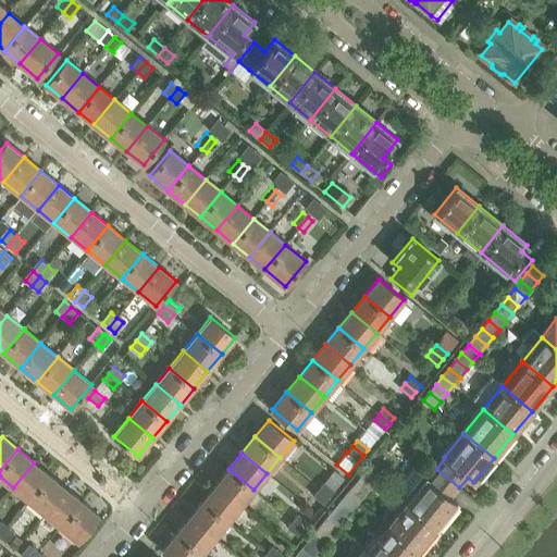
[(49,475),(34,462),(13,487),(29,500),(49,475)]
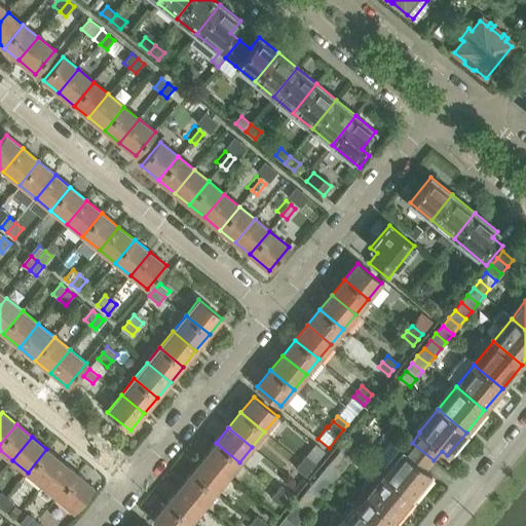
[(216,443),(204,456),(228,476),(239,462),(216,443)]
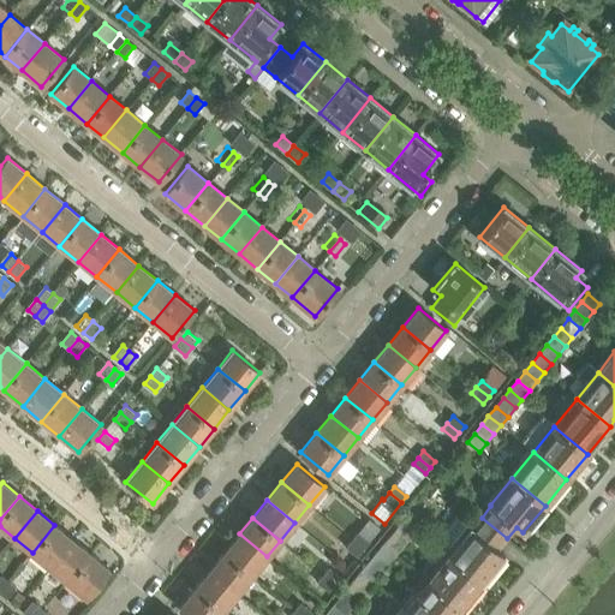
[(405,518),(399,526),(411,536),(417,527),(405,518)]
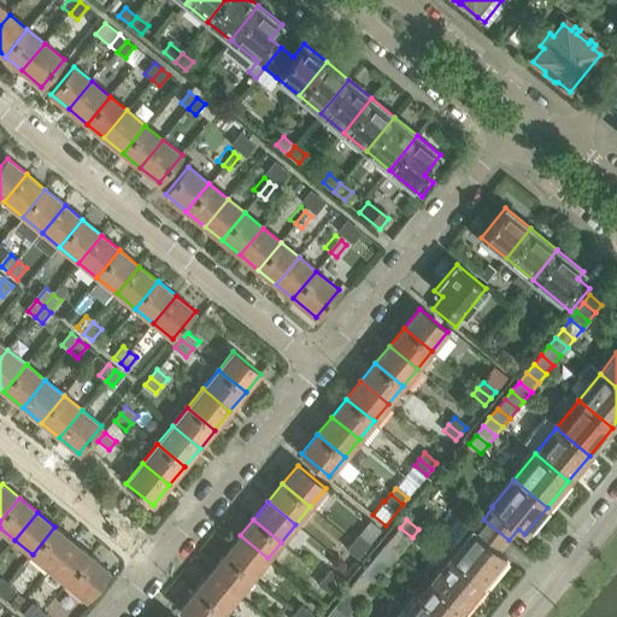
[(472,530),(451,556),(485,583),(506,557),(499,552),(509,540),(483,519),(474,530),(472,530)]
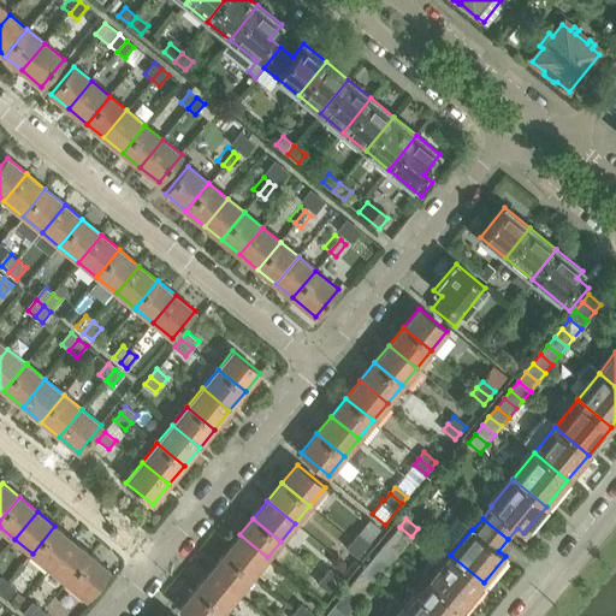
[(363,526),(357,534),(356,534),(351,540),(363,550),(368,544),(380,529),(369,521),(365,526),(363,526)]
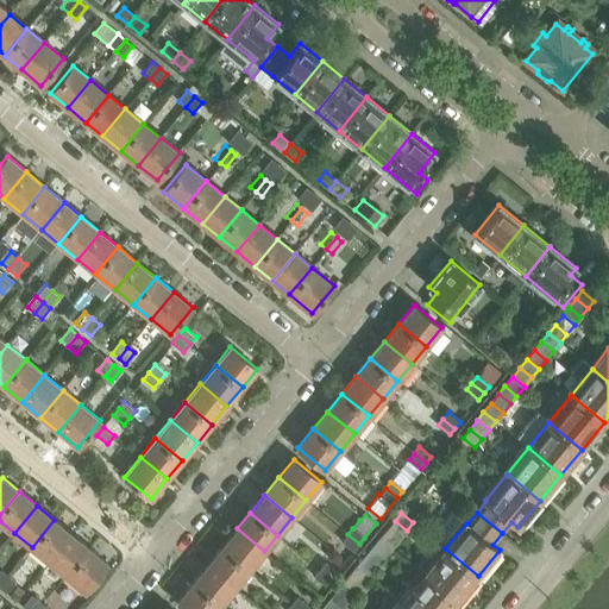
[(71,534),(54,520),(32,547),(49,562),(71,534)]
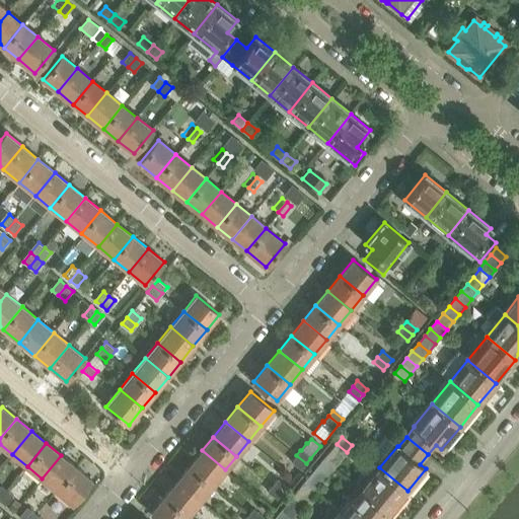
[(337,444),(329,451),(341,460),(347,452),(337,444)]
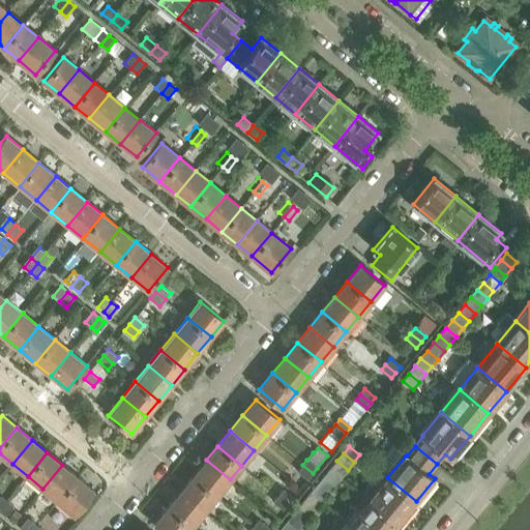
[(206,460),(193,476),(216,496),(230,479),(206,460)]
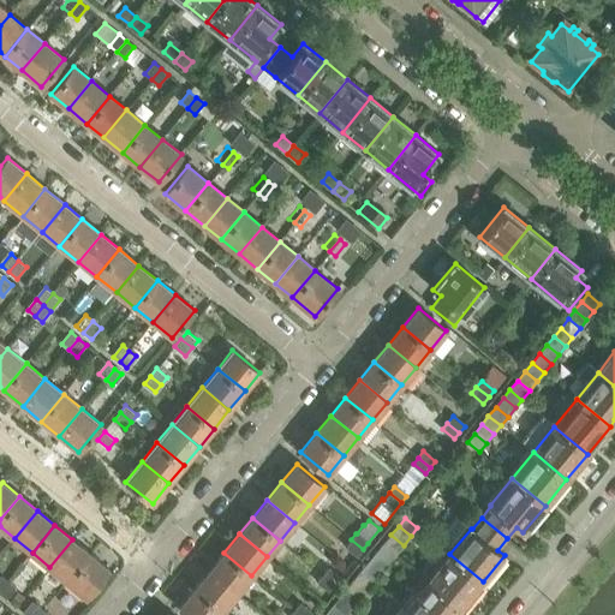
[(390,535),(383,544),(395,554),(404,545),(390,535)]
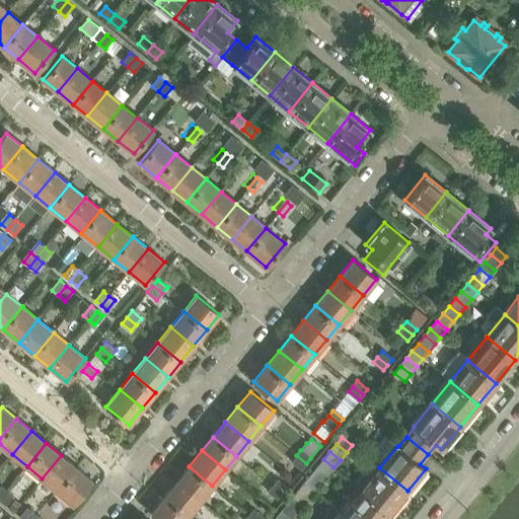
[(76,467),(61,455),(42,478),(57,491),(76,467)]
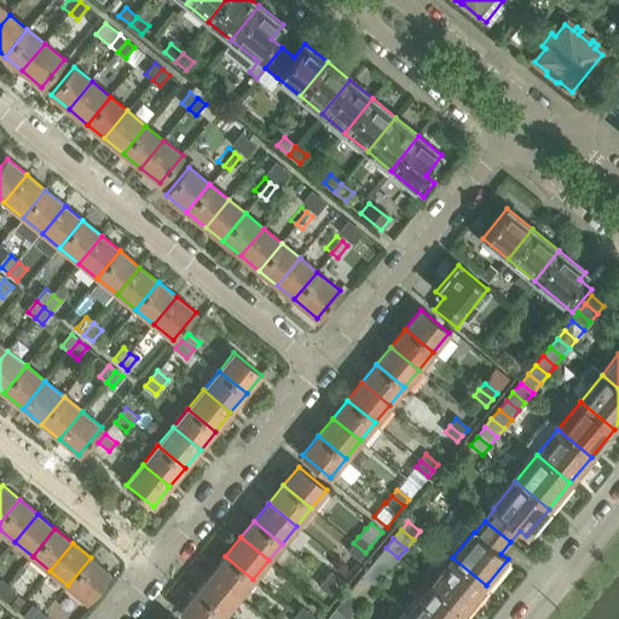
[(365,553),(353,543),(348,549),(360,559),(365,553)]
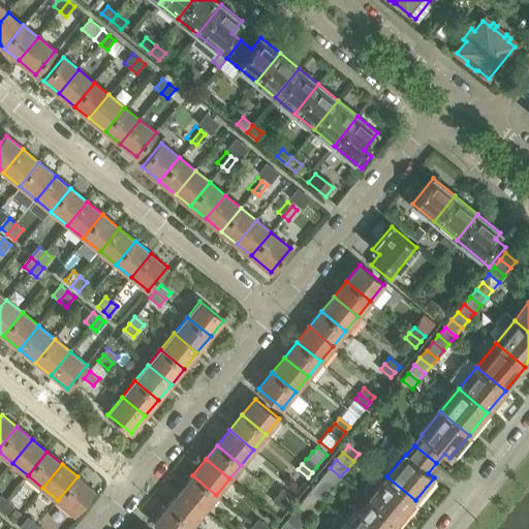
[(340,476),(330,468),(323,475),(335,484),(340,476)]
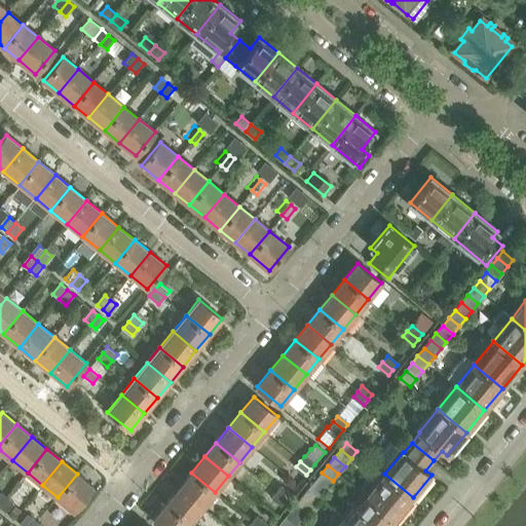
[(191,473),(179,488),(202,508),(215,492),(191,473)]
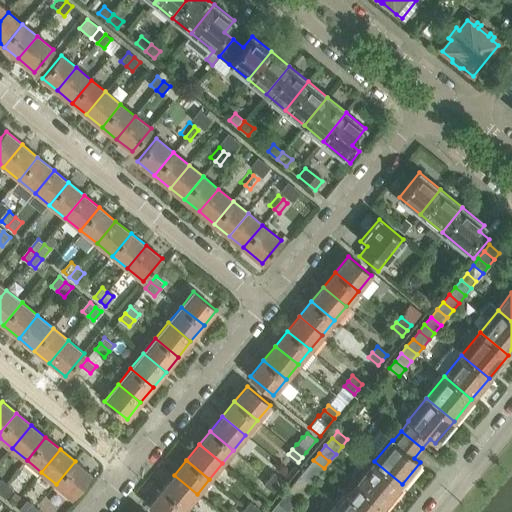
[(324,468),(313,460),(307,467),(317,476),(324,468)]
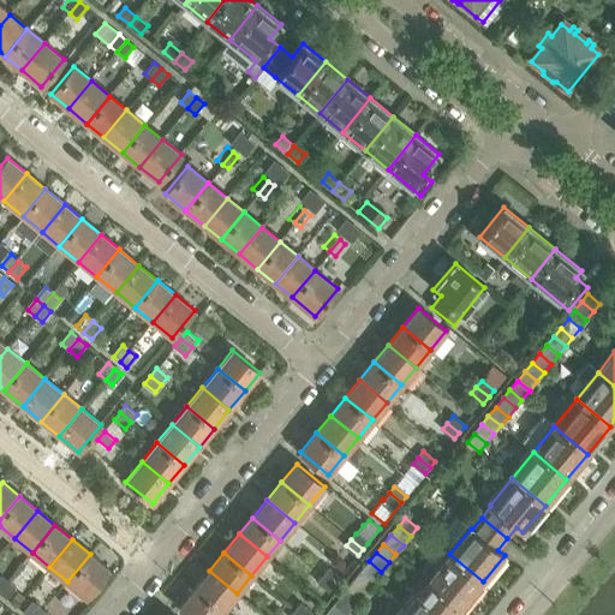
[(108,569),(90,554),(67,581),(85,596),(108,569)]
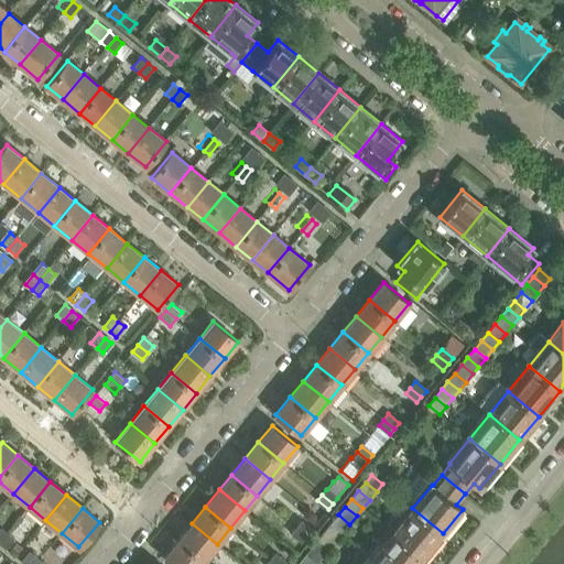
[(443,533),(412,508),(392,532),(423,557),(443,533)]
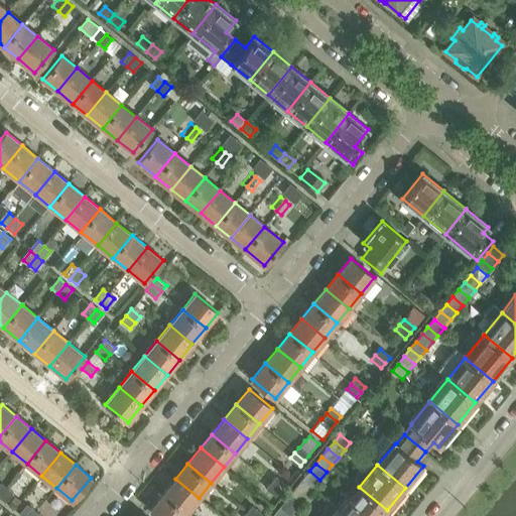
[(319,480),(309,471),(303,479),(313,487),(319,480)]
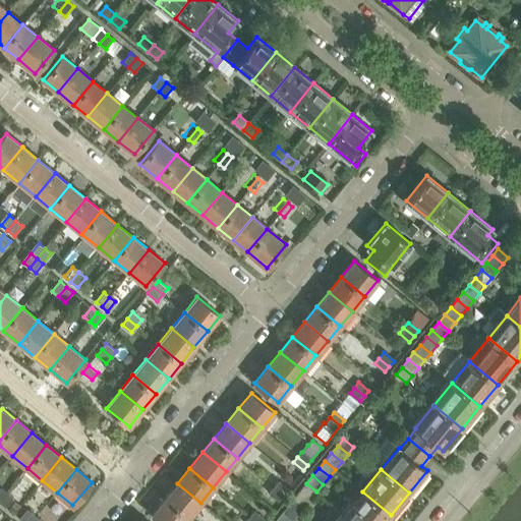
[(277,481),(273,486),(283,496),(287,489),(277,481)]
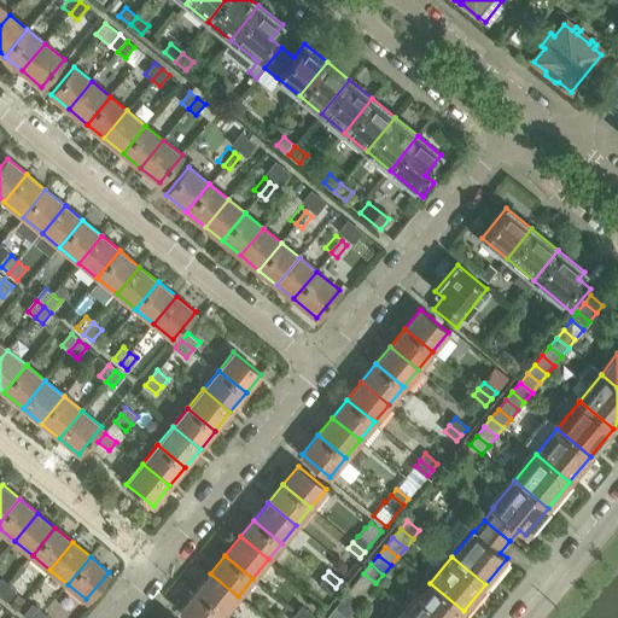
[(238,596),(210,573),(196,590),(223,613),(238,596)]
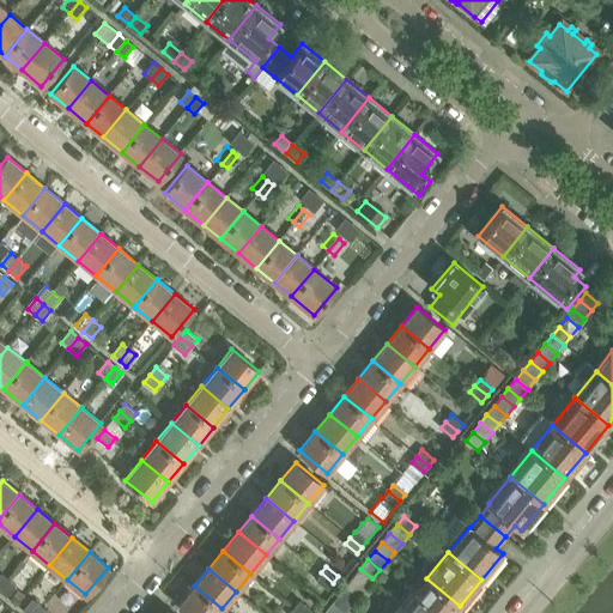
[(372,578),(360,569),(353,577),(365,587),(372,578)]
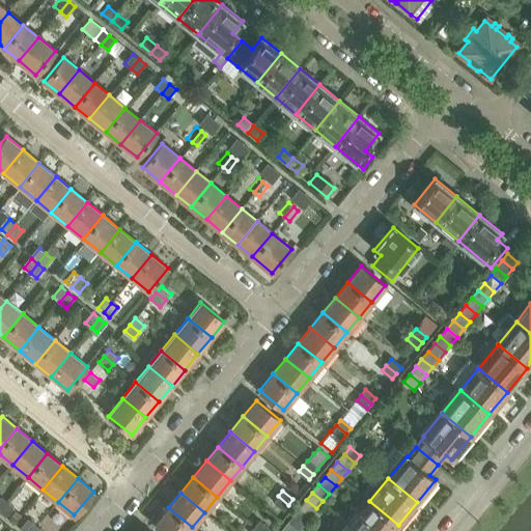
[(288,505),(278,496),(274,501),(284,510),(288,505)]
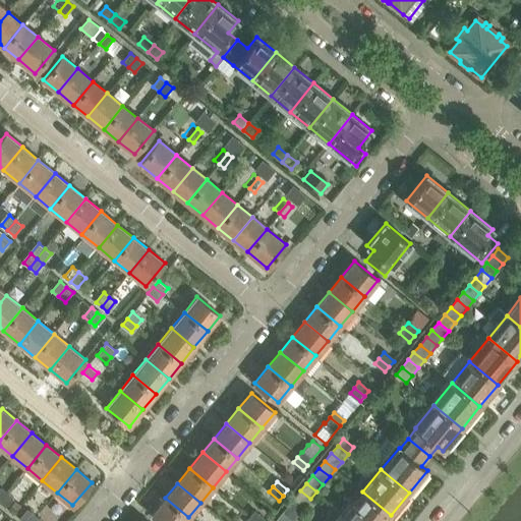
[(310,499),(300,490),(294,499),(304,507),(310,499)]
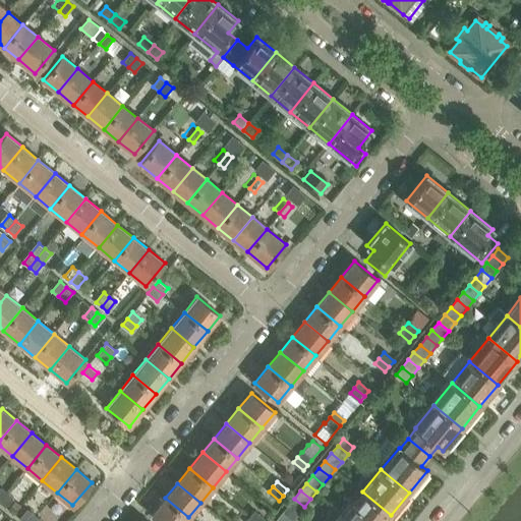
[(7,491),(0,501),(0,503),(4,507),(13,496),(7,491)]
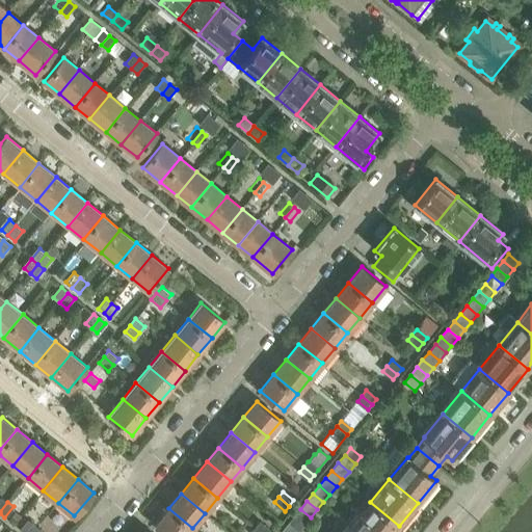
[(394,531),(399,526),(370,502),(351,525),(360,531),(394,531)]
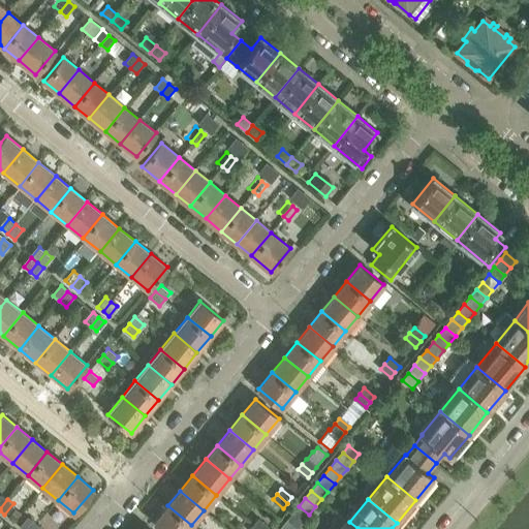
[(167,505),(154,522),(162,528),(187,528),(191,525),(167,505)]
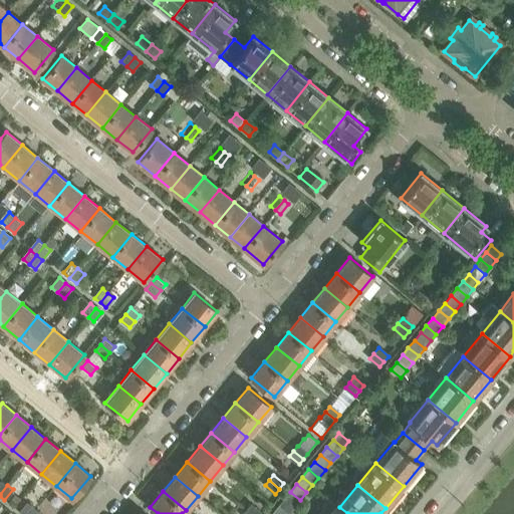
[(300,500),(290,492),(283,500),(294,508),(300,500)]
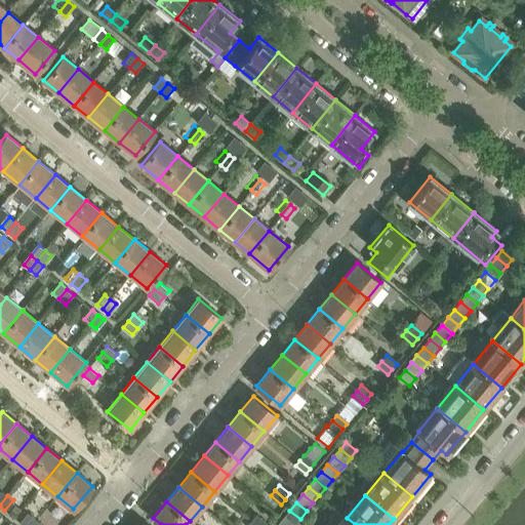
[(294,524),(300,519),(289,511),(284,518),(292,524),(294,524)]
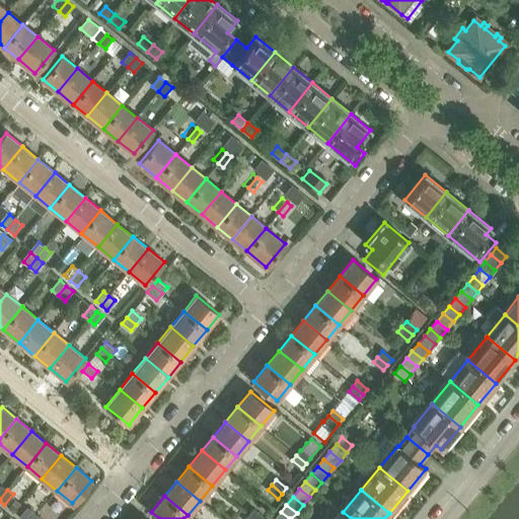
[(251,509),(247,514),(252,518),(261,518),(262,518),(251,509)]
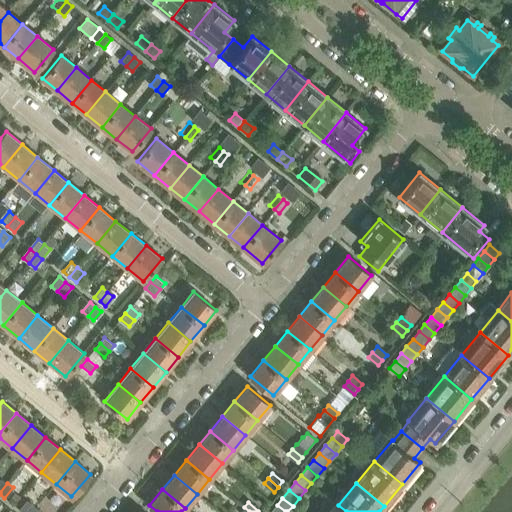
[(24,511),(32,511),(37,507),(32,503),(24,511)]
